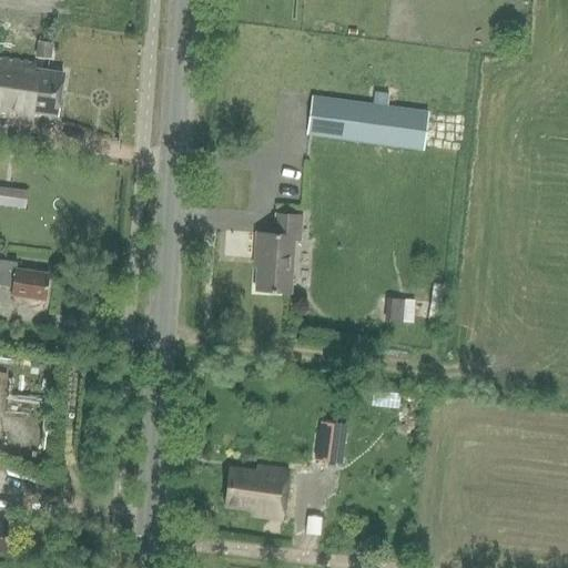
[(51,60),(53,44),(40,42),(38,58),(51,60)]
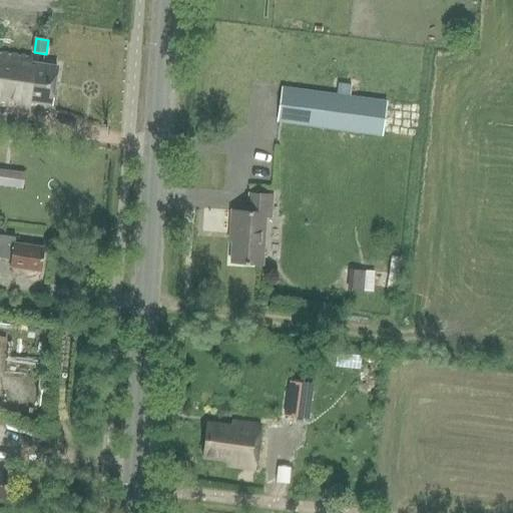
[(0,52),(0,105),(29,109),(30,102),(51,105),(57,66),(31,63),(32,57),(0,52)]
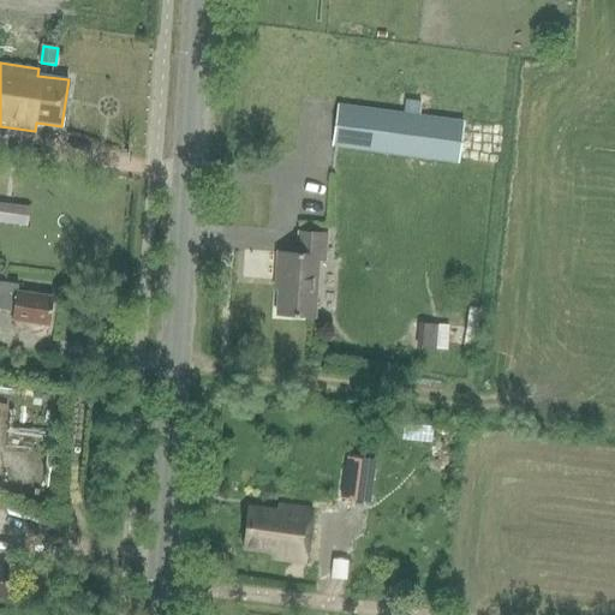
[(464,123),(338,106),(332,147),(458,163),(464,123)]
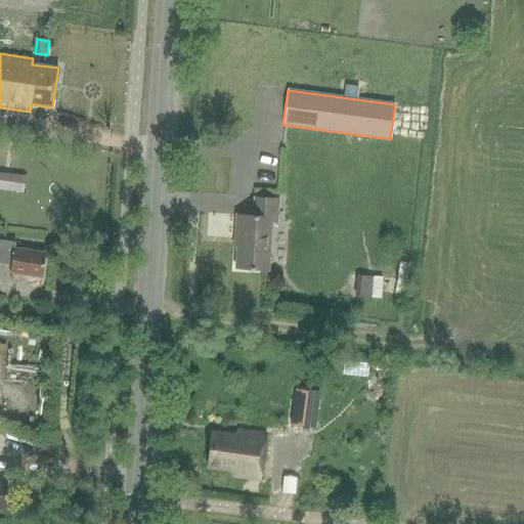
[(277,223),(278,201),(254,199),(253,218),(236,217),(235,241),(238,241),(236,269),(268,271),(271,222),(277,223)]
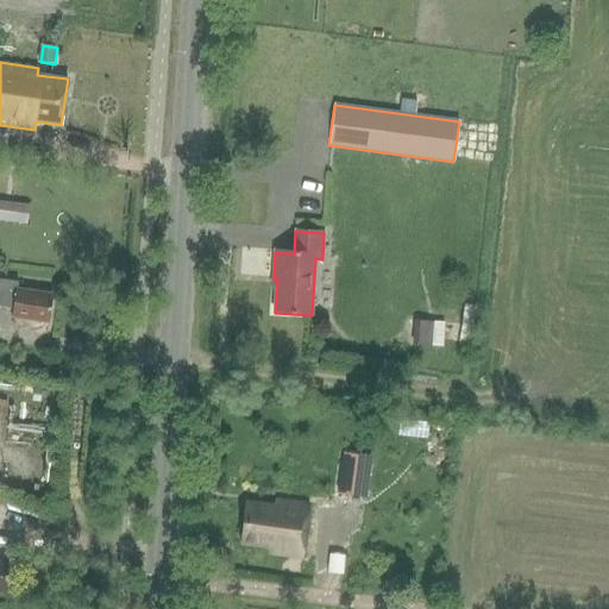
[(49,321),(52,294),(18,288),(18,281),(0,278),(0,306),(13,308),(12,316),(49,321)]
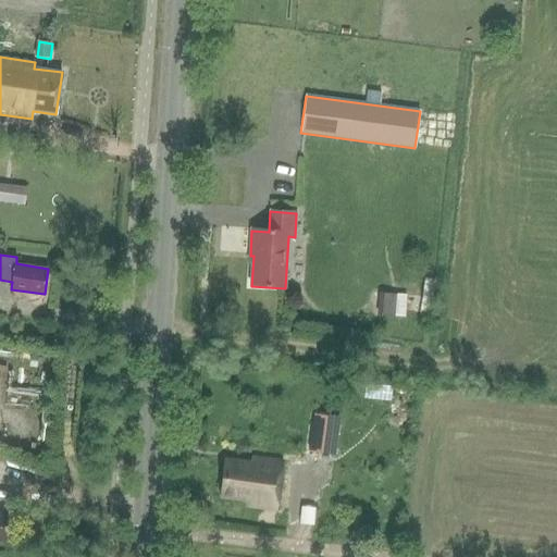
[(383,292),(382,313),(408,314),(408,293),(383,292)]
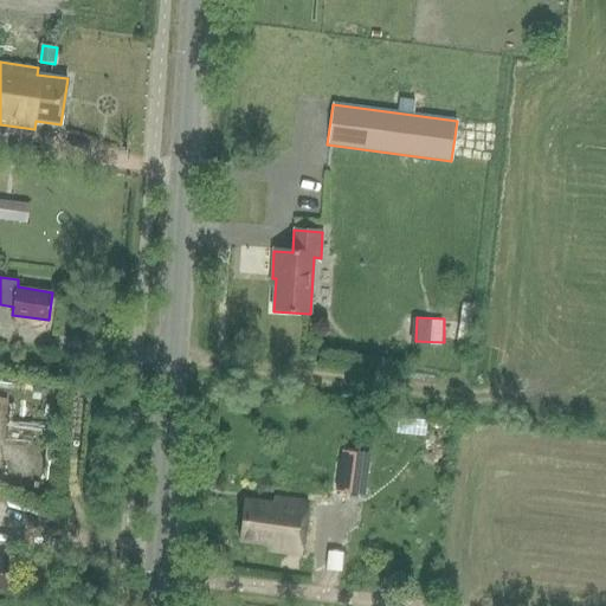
[(336,491),(363,495),(369,455),(342,451),(336,491)]
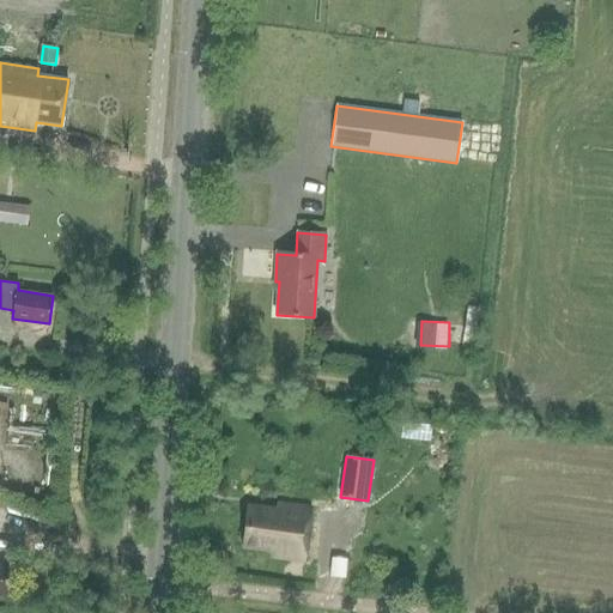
[(304,560),(310,514),(247,507),(242,547),(272,551),(272,557),(304,560)]
